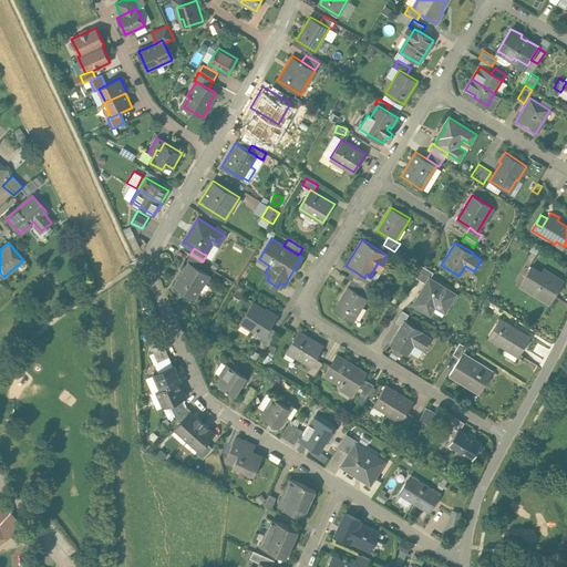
[(203,261),(191,254),(186,261),(189,264),(189,263),(198,268),(203,261)]
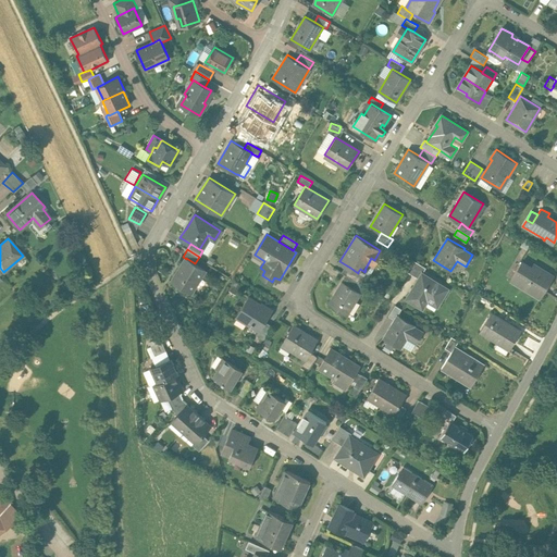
[(186,259),(172,281),(190,293),(205,269),(195,263),(186,258),(186,259)]
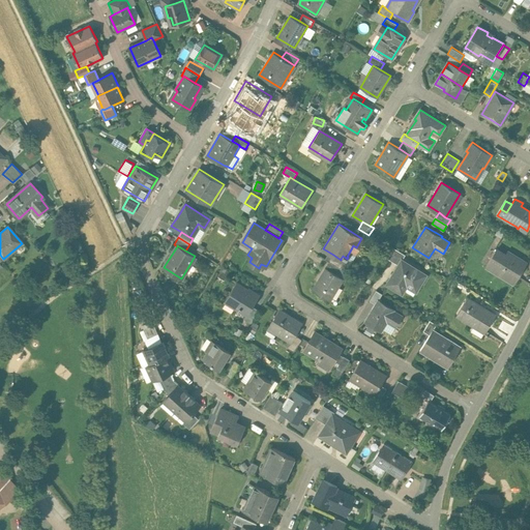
[(406,255),(394,247),(388,258),(399,265),(402,259),(402,260),(406,255)]
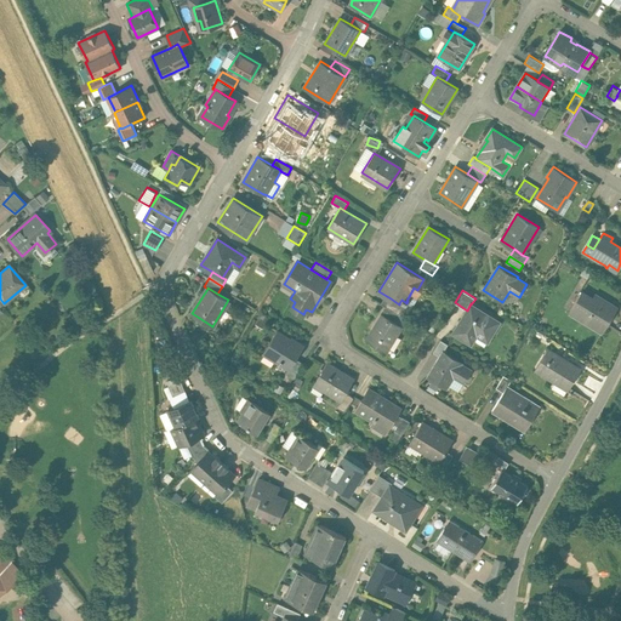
[(598,302),(581,292),(569,312),(587,323),(590,319),(605,328),(617,308),(600,298),(598,302)]
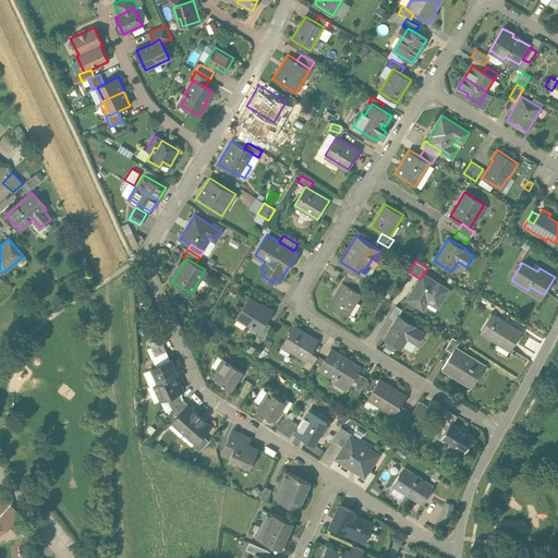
[(359,274),(351,268),(348,275),(359,282),(363,275),(359,273),(359,274)]
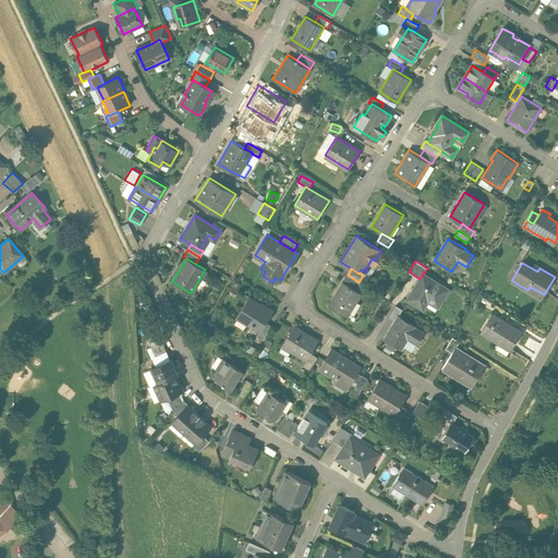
[(423,274),(423,273),(420,279),(407,299),(423,308),(428,300),(438,306),(449,289),(423,274)]
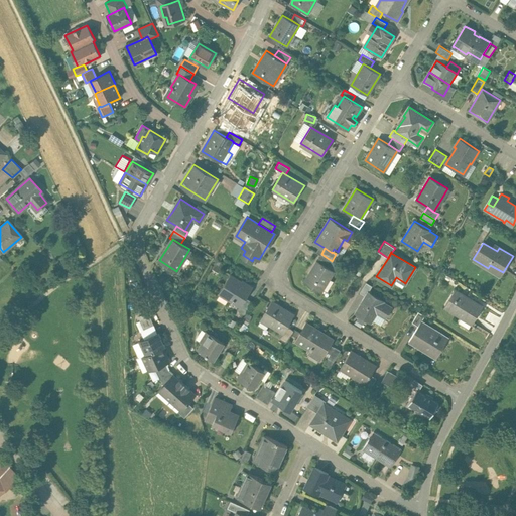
[(332,261),(321,254),(317,261),(329,268),(329,267),(333,261),(332,261)]
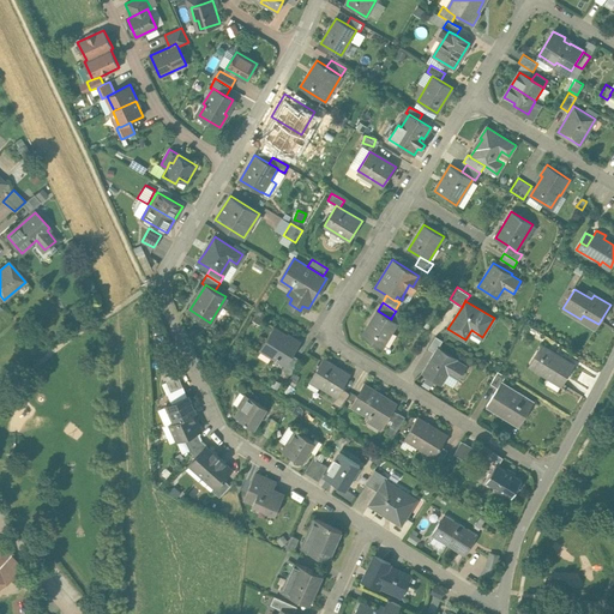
[(391,319),(378,311),(362,335),(383,348),(398,323),(391,318),(391,319)]
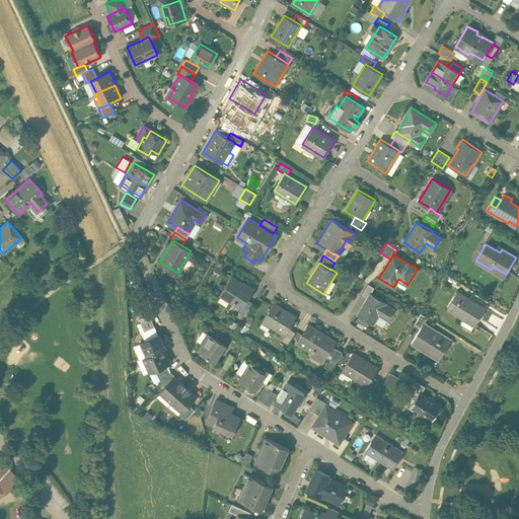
[(253,290),(231,277),(220,295),(241,307),(242,308),(247,300),(253,290)]
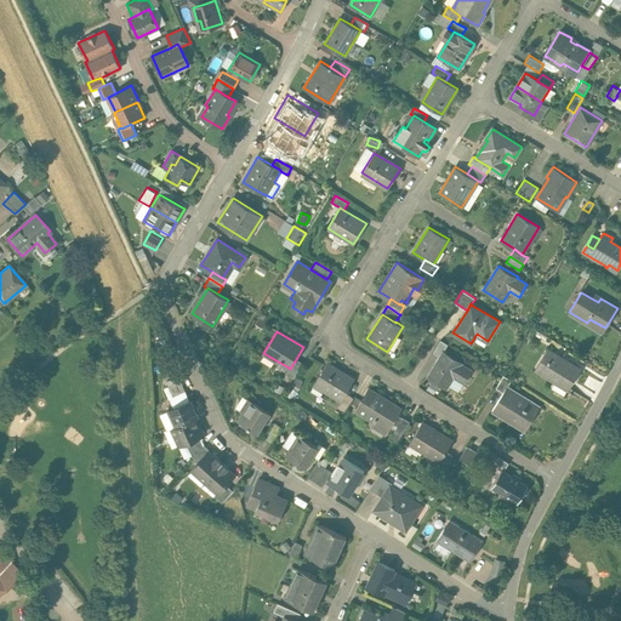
[(581,369),(547,348),(535,369),(568,389),(581,369)]
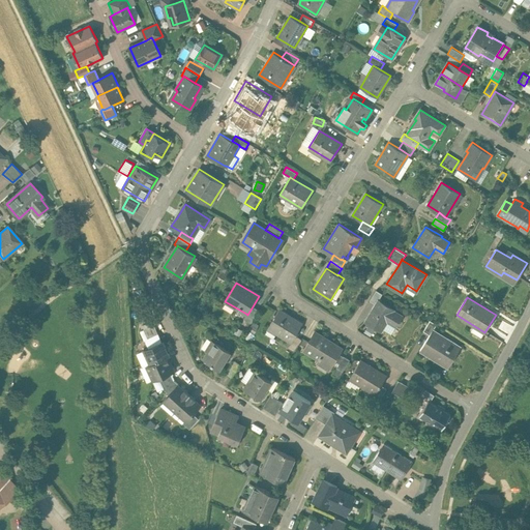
[(394,310),(378,299),(364,321),(381,331),(387,321),(395,326),(403,316),(394,311),(394,310)]
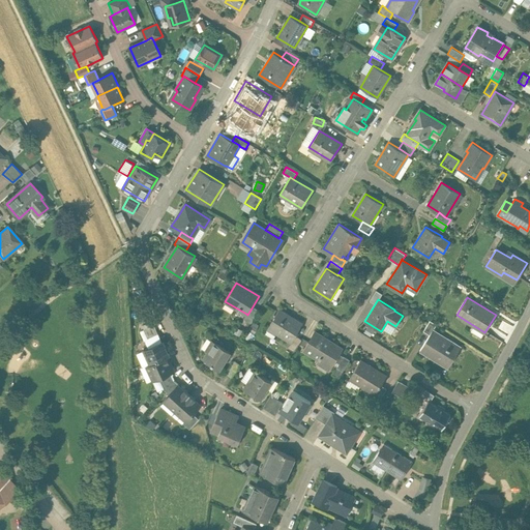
[(253,306),(247,315),(246,314),(243,319),(251,323),(259,310),(253,306)]
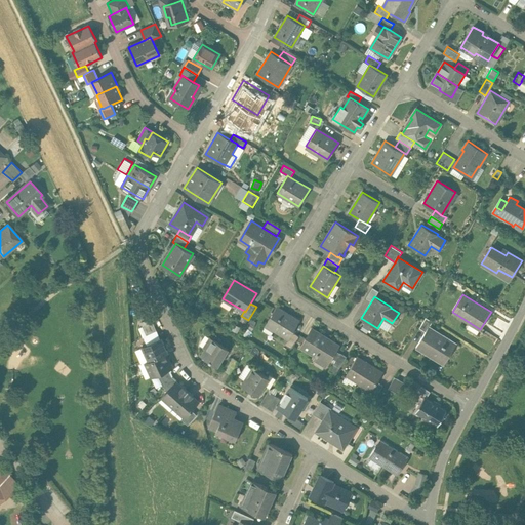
[(299,320),(277,307),(266,324),(273,329),(288,338),(292,331),(299,320)]
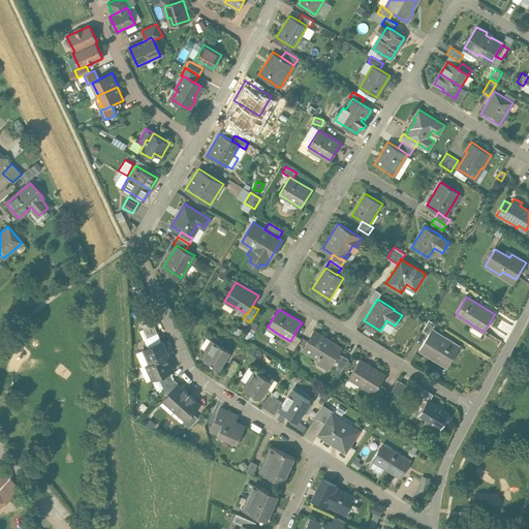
[(436,323),(429,319),(423,330),(429,334),(432,329),(436,323)]
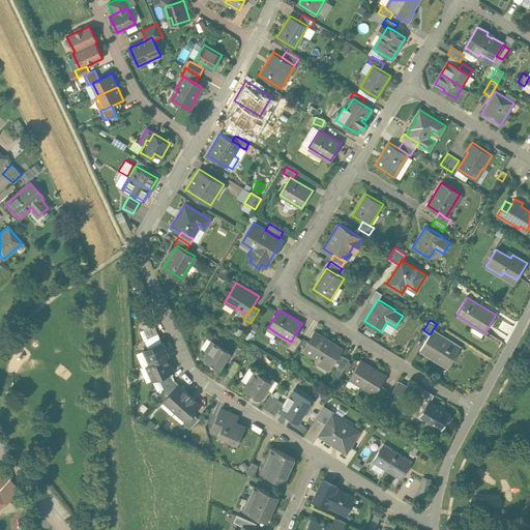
[(154,324),(144,329),(148,339),(158,333),(154,324)]
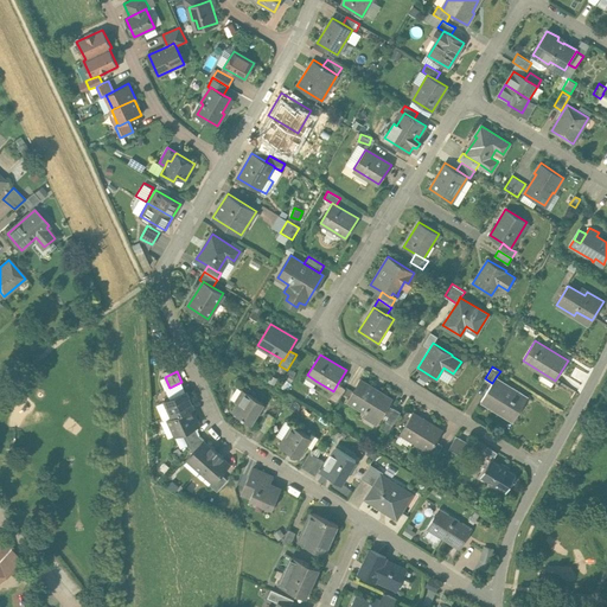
[(496,377),(492,383),(481,401),(513,421),(528,396),(496,377)]
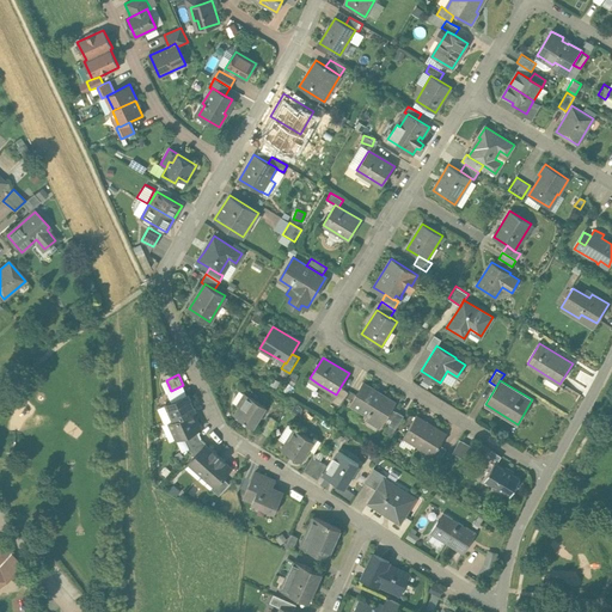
[(395,402),(363,383),(352,403),(369,414),(366,417),(380,426),(386,416),(391,420),(396,411),(391,408),(395,402)]
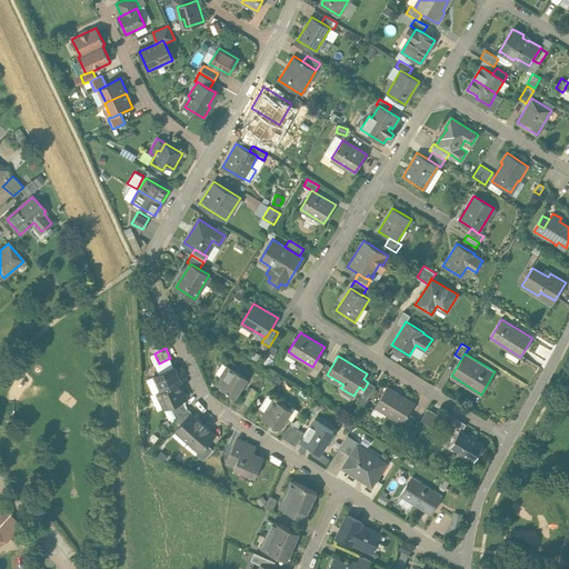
[(323,363),(317,359),(312,367),(309,372),(316,377),(323,363)]
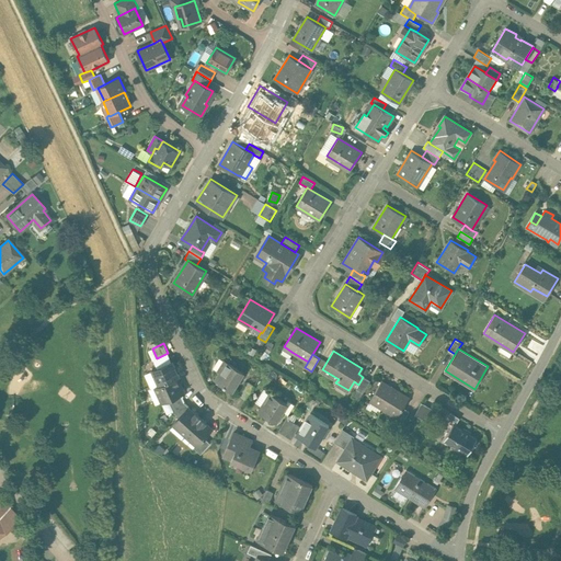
[(180,376),(172,361),(152,370),(159,385),(178,377),(180,376)]
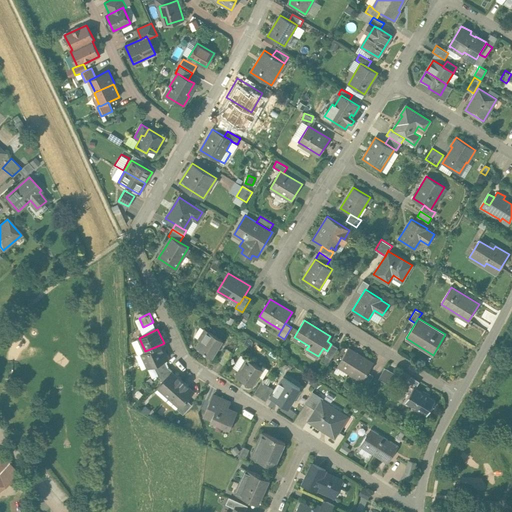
[(222,339),(208,330),(197,347),(204,351),(204,352),(210,355),(214,348),(216,350),(222,339)]
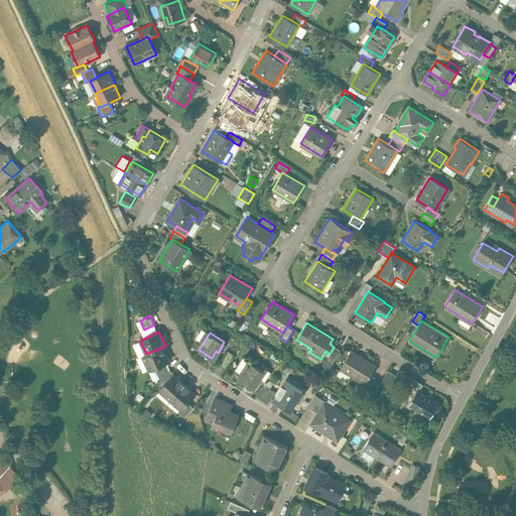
[(330,354),(328,357),(334,361),(341,350),(335,346),(330,354)]
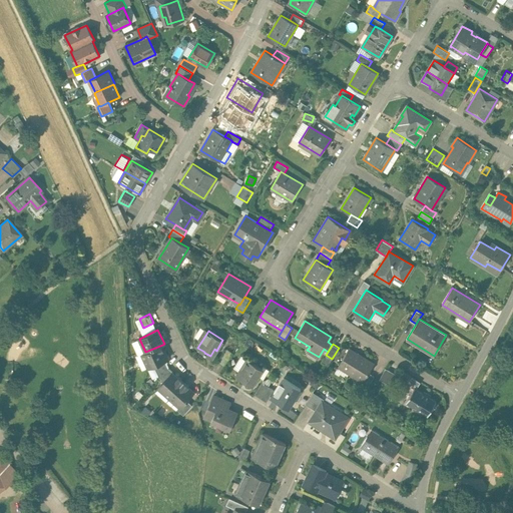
[(162,345),(145,352),(141,354),(148,368),(154,365),(164,360),(168,359),(162,345)]
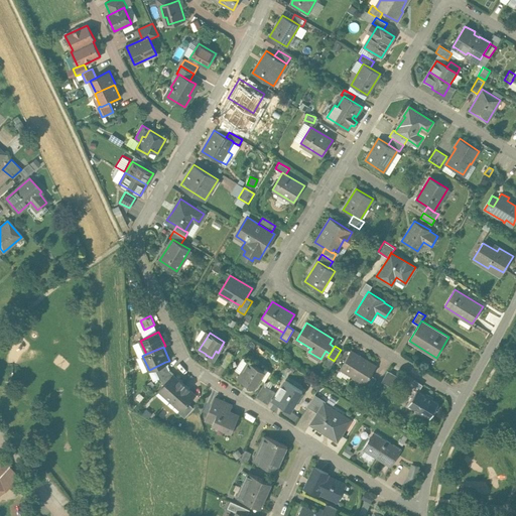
[(377,365),(351,350),(341,367),(365,382),(366,383),(371,374),(377,365)]
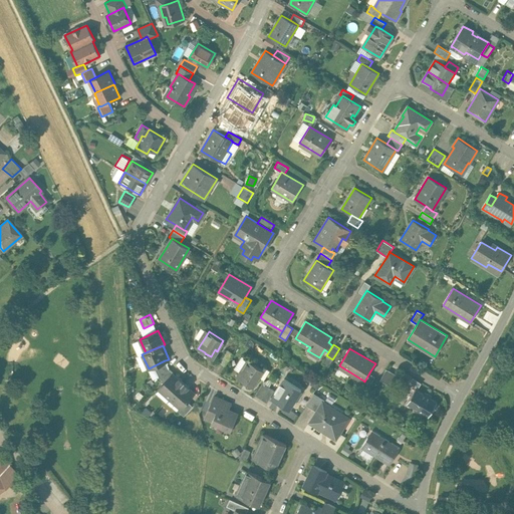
[(227,349),(219,361),(226,365),(233,353),(227,349)]
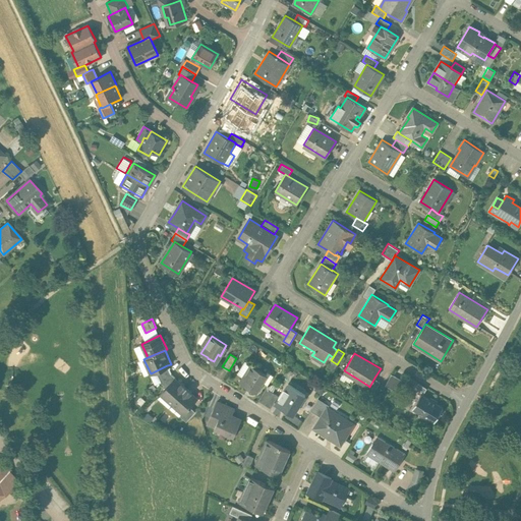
[(266,374),(251,364),(241,381),(248,386),(247,387),(255,391),(266,374)]
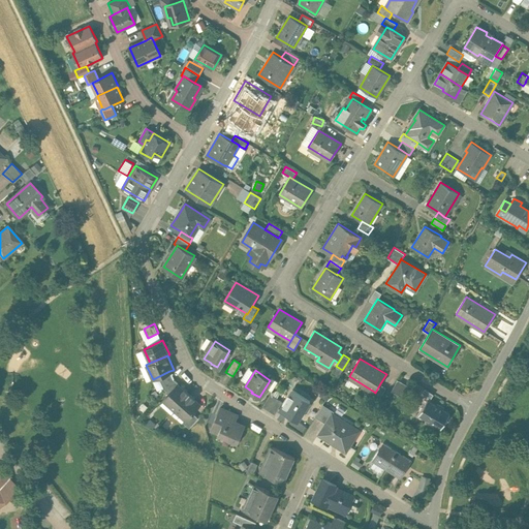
[(169,371),(159,376),(164,389),(174,379),(169,371)]
